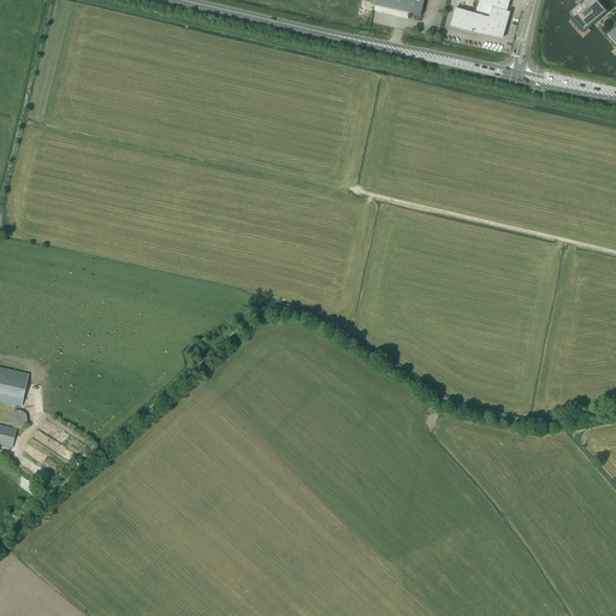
[(373,4),(373,6),(408,15),(409,15),(409,12),(412,13),(415,15),(415,13),(420,15),(420,17),(424,0),(363,0),(363,1),(373,4)]
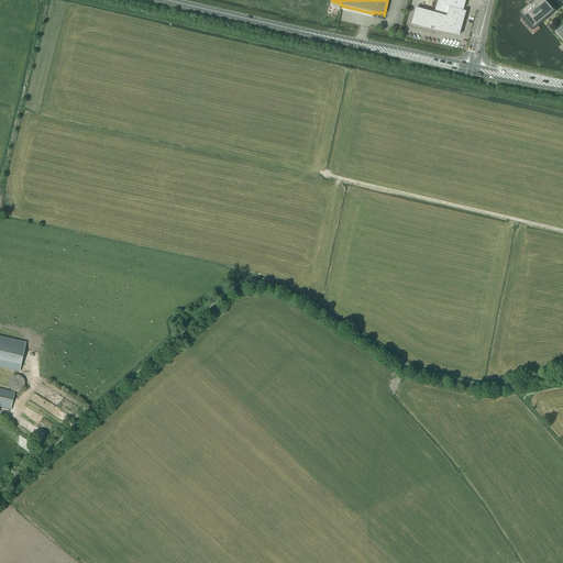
[(416,8),(410,25),(431,31),(459,36),(465,12),(464,12),(463,11),(465,0),(437,0),(433,13),(416,9),(416,8)]
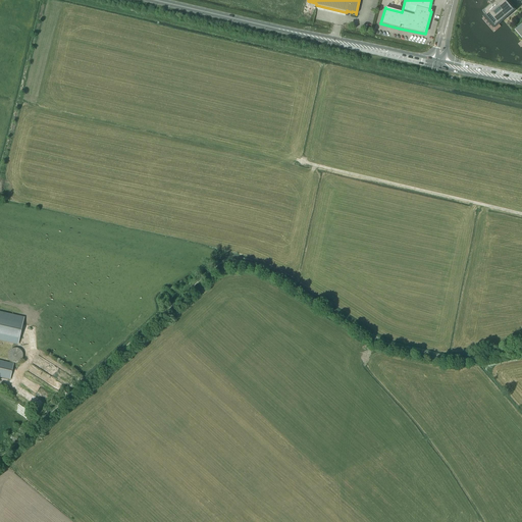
[(486,0),(491,6),(483,13),(496,28),(515,11),(505,0),(486,0)]
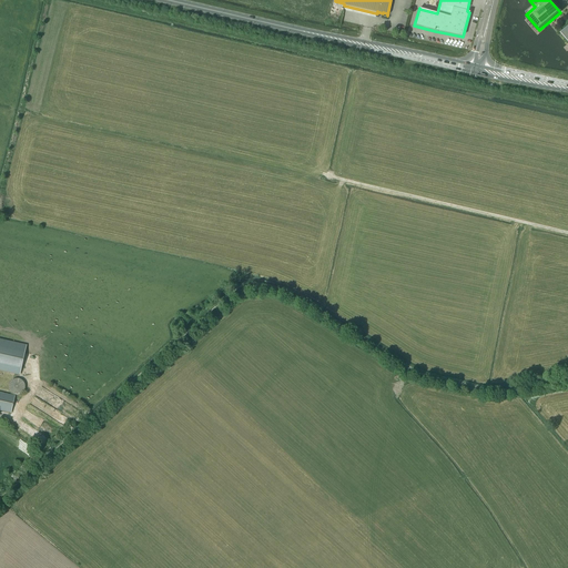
[(0,369),(20,374),(26,351),(27,346),(0,340),(0,369)]
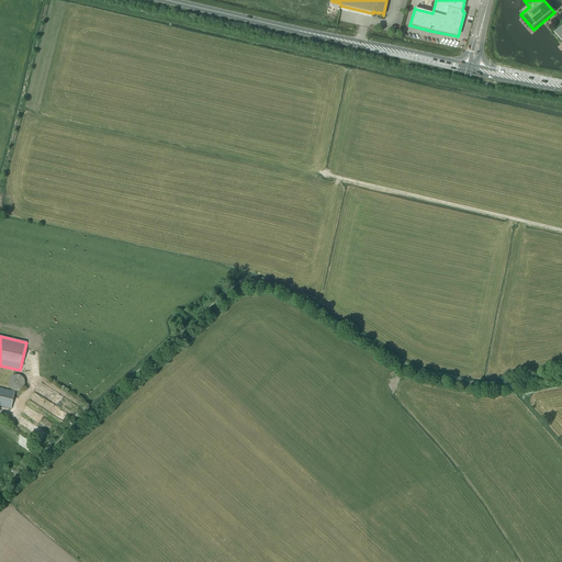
[(25,383),(25,382),(24,381),(24,380),(24,379),(23,379),(23,378),(22,377),(21,377),(20,375),(19,375),(18,375),(17,375),(15,375),(14,375),(13,375),(13,377),(12,377),(11,377),(11,378),(10,379),(10,380),(9,381),(9,382),(9,383),(9,384),(9,385),(10,386),(10,388),(11,388),(11,389),(12,390),(13,390),(14,390),(14,391),(15,391),(17,391),(18,391),(19,391),(20,391),(20,390),(21,390),(22,389),(23,388),(24,386),(24,385),(24,384),(25,384),(25,383)]
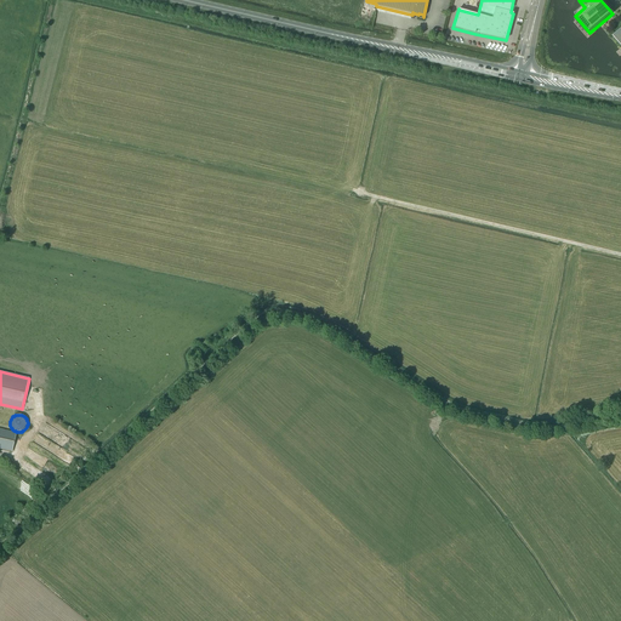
[(0,449),(12,453),(16,433),(0,428),(0,449)]
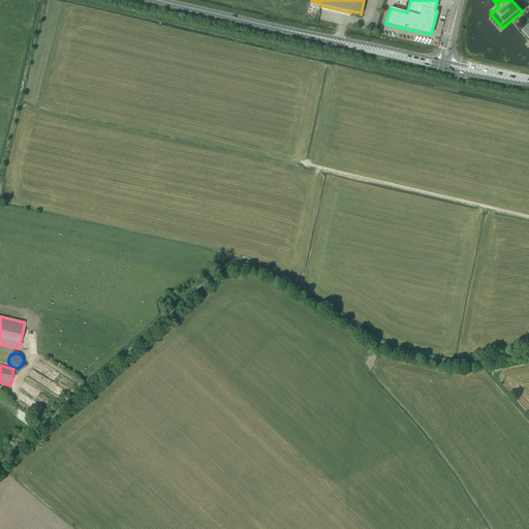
All buildings are outlined.
